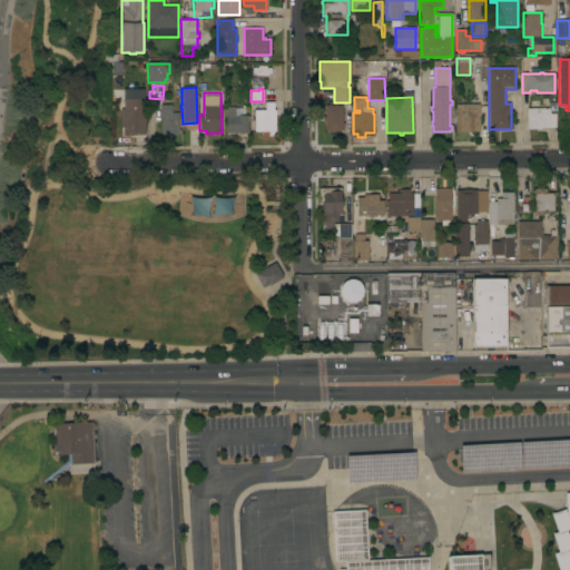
[(120,109),(124,109),(124,98),(145,98),(145,135),(124,135),(124,128),(120,128),(120,109)]
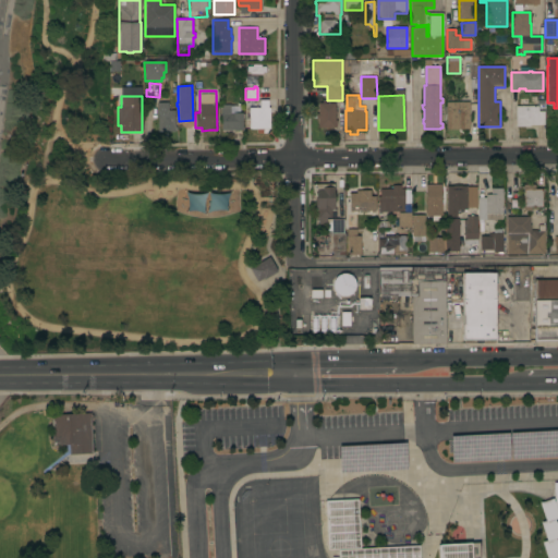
[(250,108),(259,108),(259,100),(268,100),(268,108),(269,108),(269,130),(263,130),(263,133),(256,133),(256,129),(250,129),(250,108)]
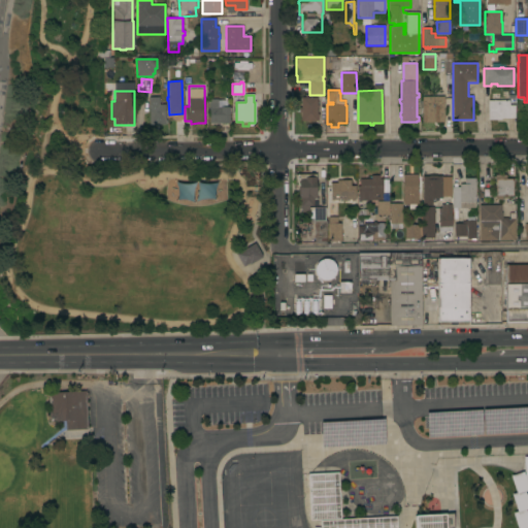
[(422,108),(420,108),(420,101),(422,101),(422,96),(444,96),(444,123),(422,123),(422,108)]
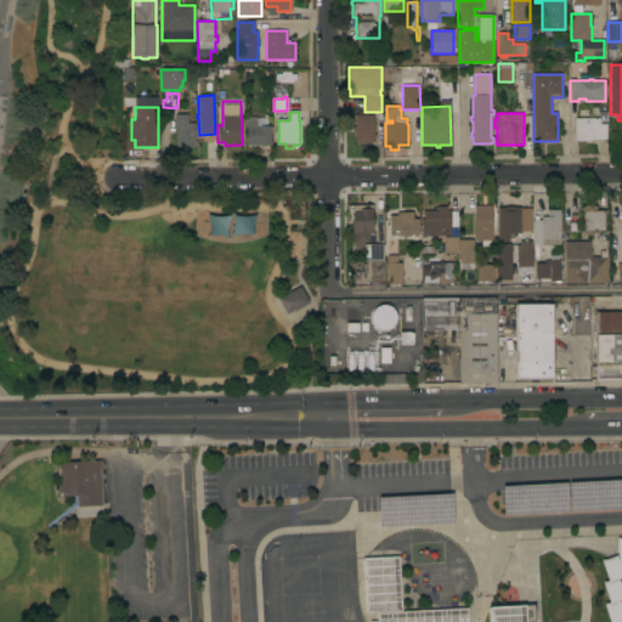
[(175,114),(187,114),(187,123),(194,123),(196,146),(175,147),(175,114)]
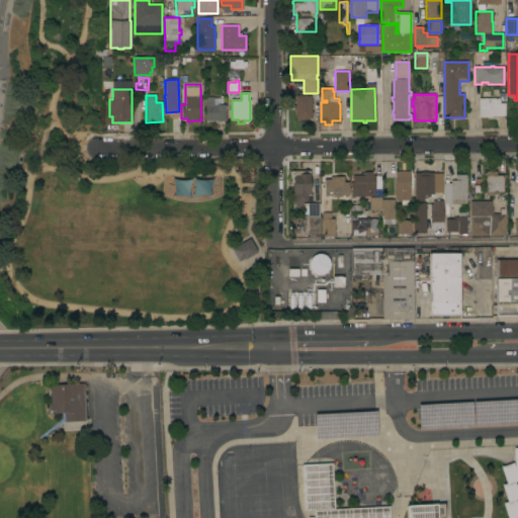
[(295,110),(293,110),(293,106),(295,106),(295,95),(311,95),(311,103),(313,103),(313,105),(311,105),(311,112),(313,112),(313,115),(312,115),(312,118),(295,118),(295,110)]
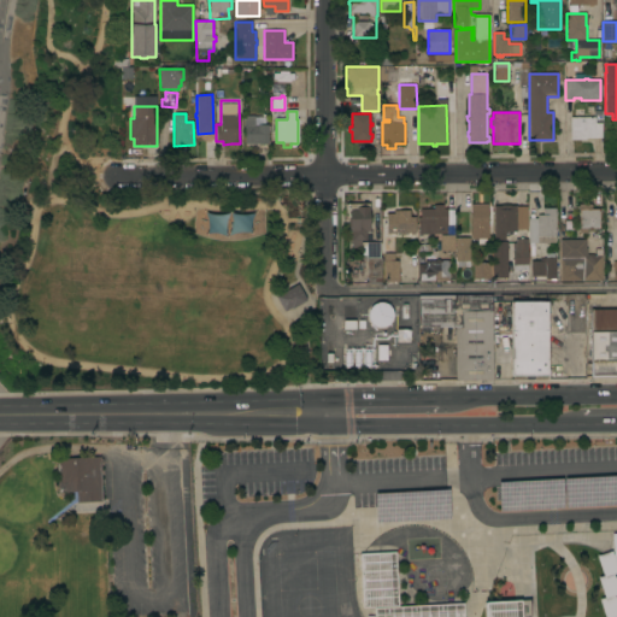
[(245,131),(242,131),(242,128),(245,128),(245,117),(259,116),(259,125),(268,125),(268,144),(259,144),(259,147),(252,147),(252,145),(245,145),(245,131)]
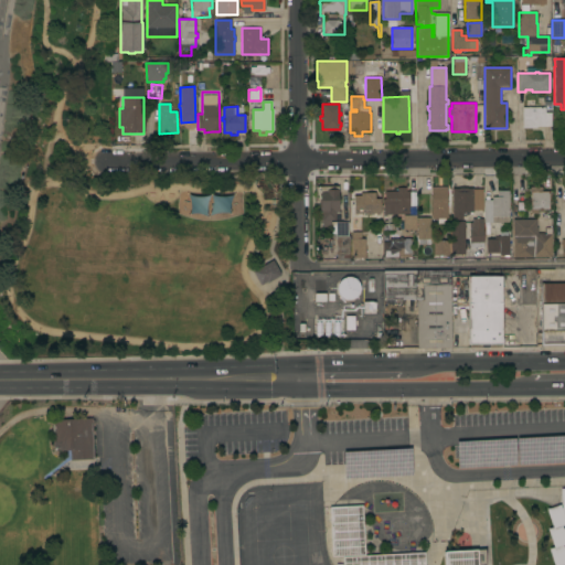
[(522,108),(544,107),(544,113),(551,113),(551,127),(536,127),(536,128),(522,128),(522,108)]
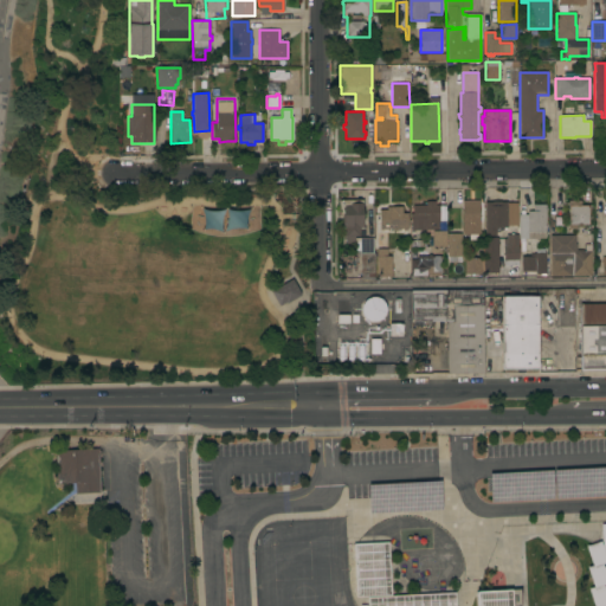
[(339,200),(352,200),(352,201),(362,200),(363,227),(359,227),(360,237),(354,237),(354,238),(373,238),(373,253),(374,253),(374,278),(359,278),(359,277),(361,277),(361,255),(353,255),(353,243),(345,243),(345,227),(342,227),(342,214),(339,214),(339,200)]
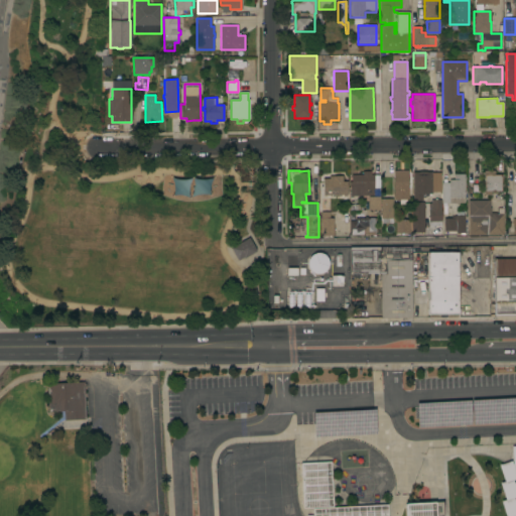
[(393,170),(408,170),(409,200),(408,200),(408,205),(400,205),(399,200),(394,200),(393,170)]
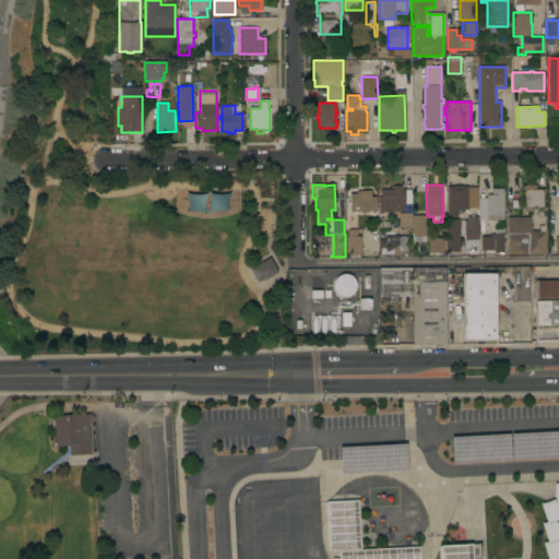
[(524,206),(524,185),(536,185),(536,189),(543,189),(544,207),(532,209),(532,211),(524,212),(524,206)]
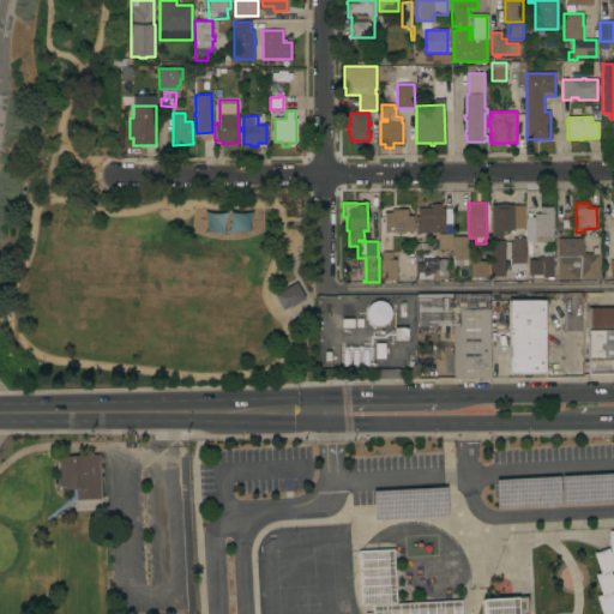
[(415,216),(417,216),(417,208),(432,208),(432,204),(440,204),(443,204),(443,208),(445,208),(446,226),(445,226),(445,233),(429,234),(429,233),(422,233),(416,233),(415,216)]
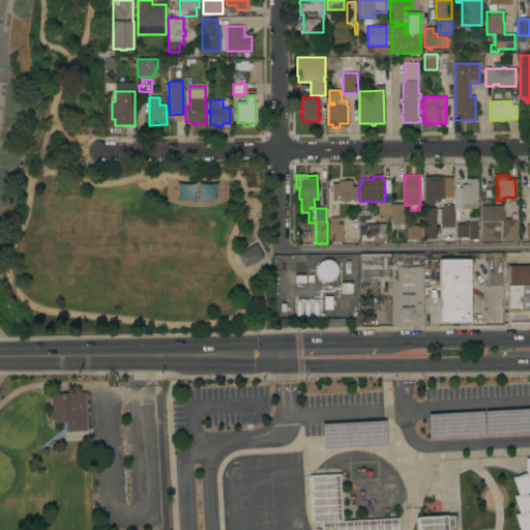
[(424,177),(431,177),(431,176),(438,176),(438,177),(452,177),(452,198),(443,198),(443,201),(440,201),(440,199),(435,199),(435,201),(434,201),(434,206),(424,206),(424,177)]
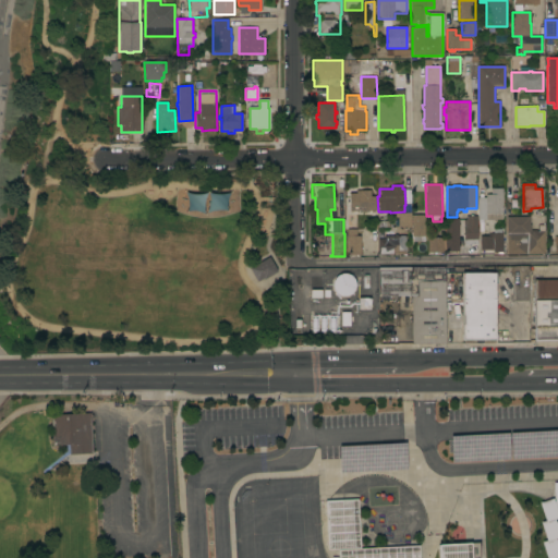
[(477,198),(485,197),(485,194),(490,194),(490,189),(501,189),(502,219),(477,220),(477,198)]
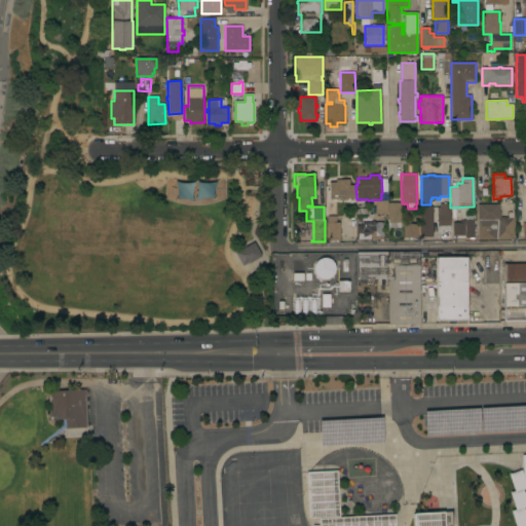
[(329,183),(335,183),(335,180),(349,180),(349,185),(354,185),(354,199),(353,199),(353,200),(350,200),(350,198),(342,199),(342,202),(338,202),(338,199),(329,199),(329,183)]
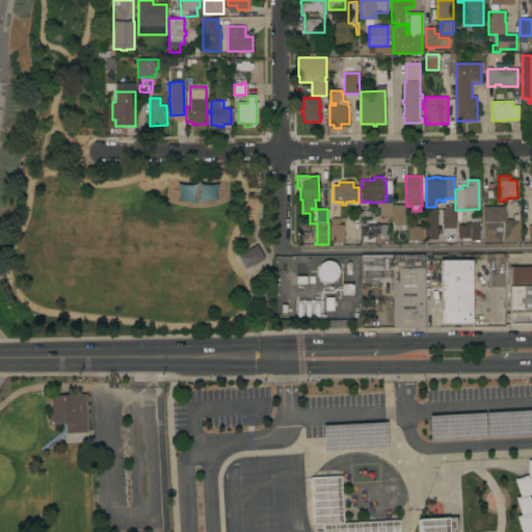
[(392,220),(379,220),(379,203),(392,203),(392,220)]
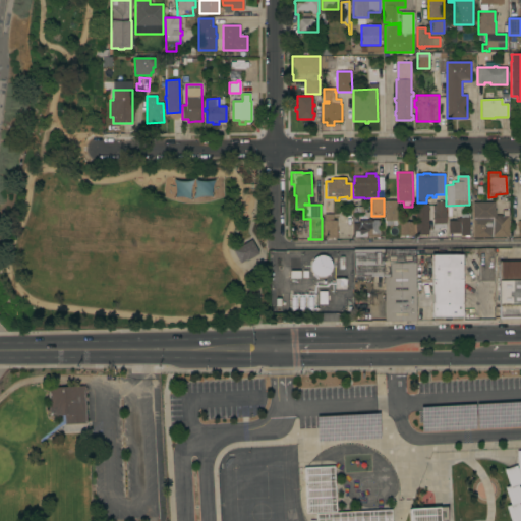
[(385,200),(397,200),(397,221),(396,221),(396,226),(386,226),(386,221),(385,221),(385,200)]
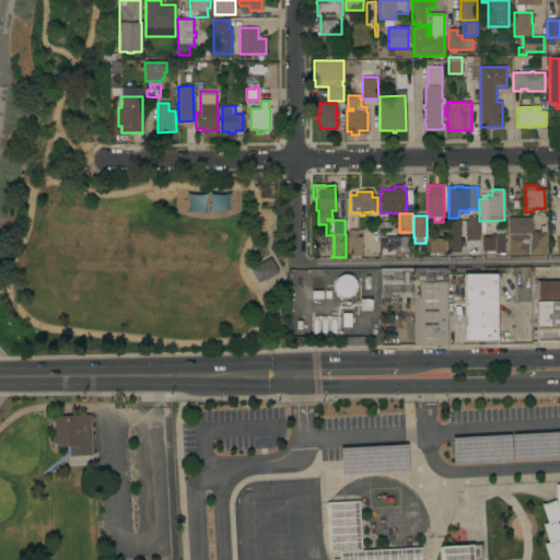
[(479,254),(468,254),(468,245),(465,246),(465,221),(468,221),(468,217),(479,217),(479,254)]
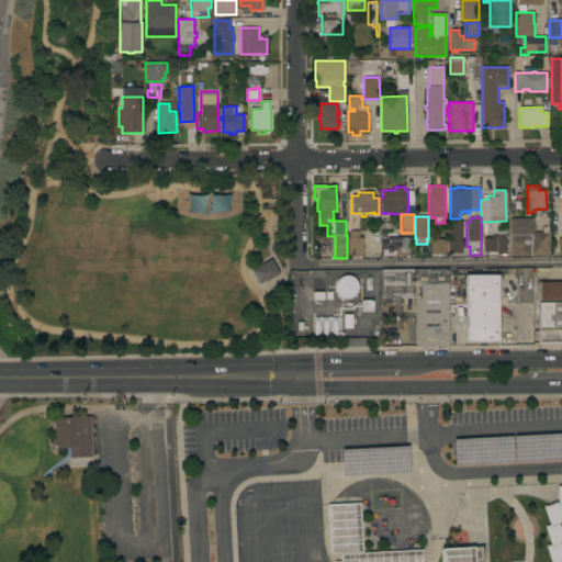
[(509,218),(534,218),(534,226),(535,226),(535,232),(540,232),(540,233),(548,233),(549,256),(530,256),(530,257),(510,257),(509,218)]
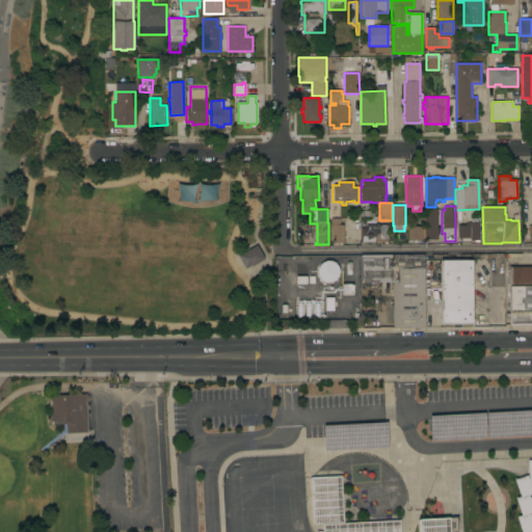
[(408,227),(424,227),(424,209),(437,209),(437,240),(436,240),(436,244),(422,244),(422,241),(408,240),(408,227)]
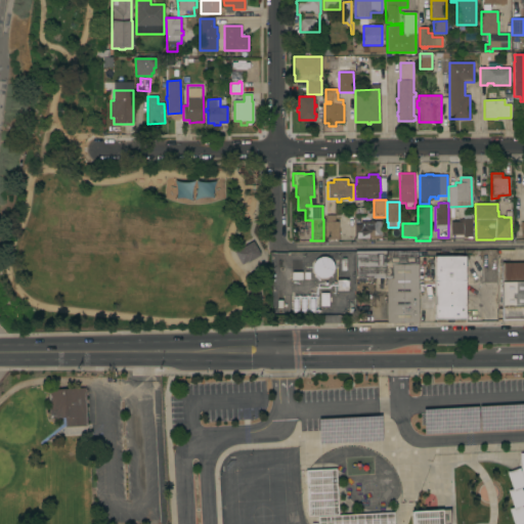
[(326,216),(335,215),(335,221),(339,221),(339,239),(339,241),(328,241),(328,239),(326,239),(326,216)]
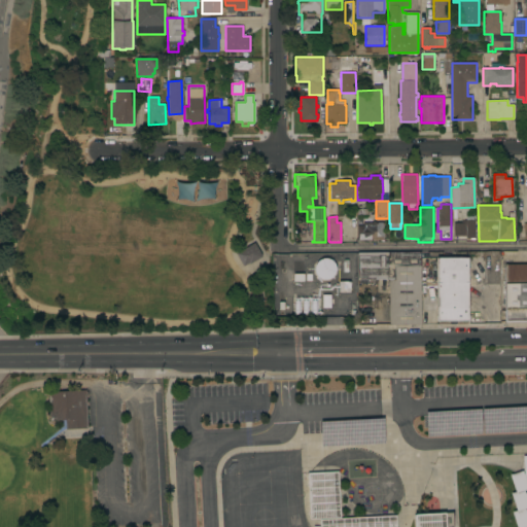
[(453,223),(465,222),(465,220),(466,220),(466,216),(473,216),(473,220),(475,220),(475,238),(465,239),(465,238),(464,238),(464,236),(453,236),(453,223)]
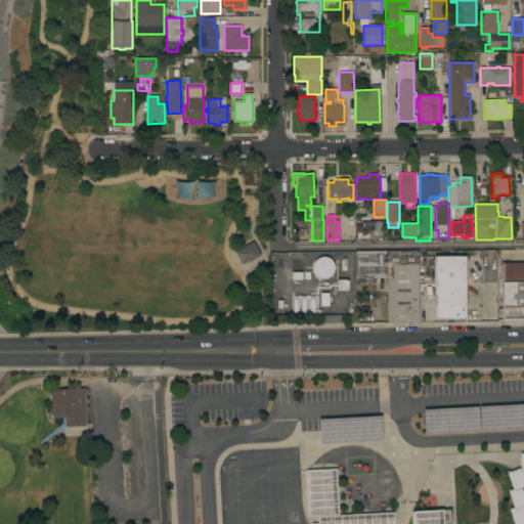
[(368,238),(368,239),(365,239),(365,238),(355,238),(355,224),(360,224),(360,221),(370,221),(370,220),(373,220),(373,221),(381,221),(382,238),(368,238)]
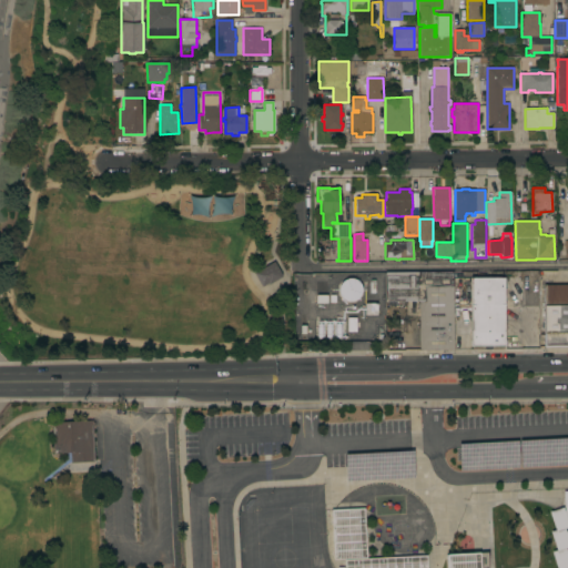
[(260,286),(281,276),(275,262),(253,271),(260,286)]
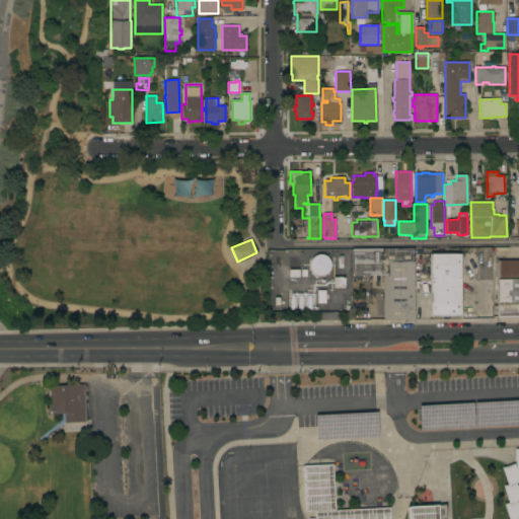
[(414,248),(415,319),(383,319),(383,276),(352,276),(352,248),(414,248)]
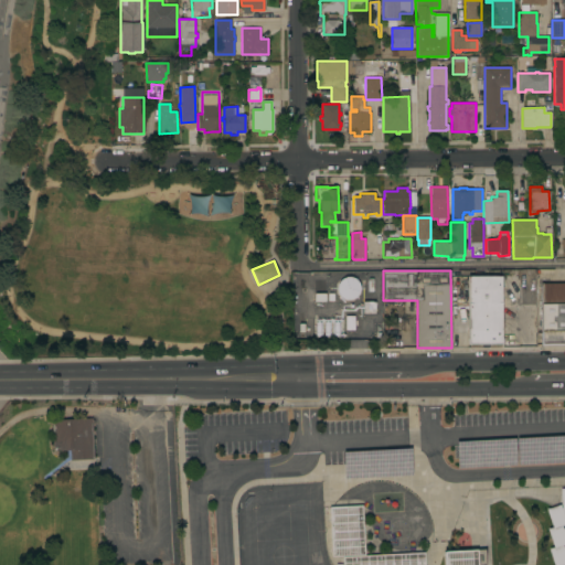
[(503,276),(520,275),(520,297),(504,297),(503,276)]
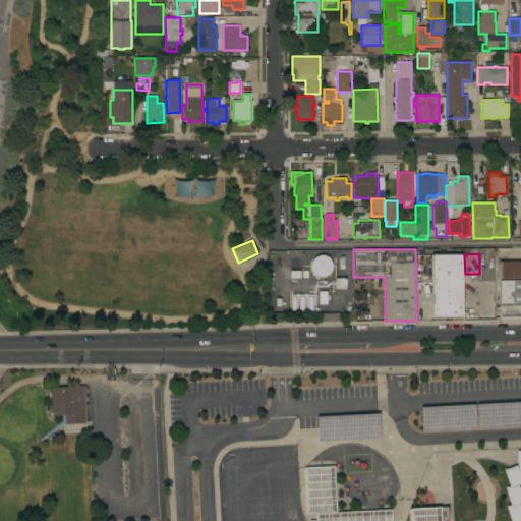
[(430,254),(462,254),(463,317),(451,317),(451,320),(444,320),(444,317),(431,317),(430,254)]
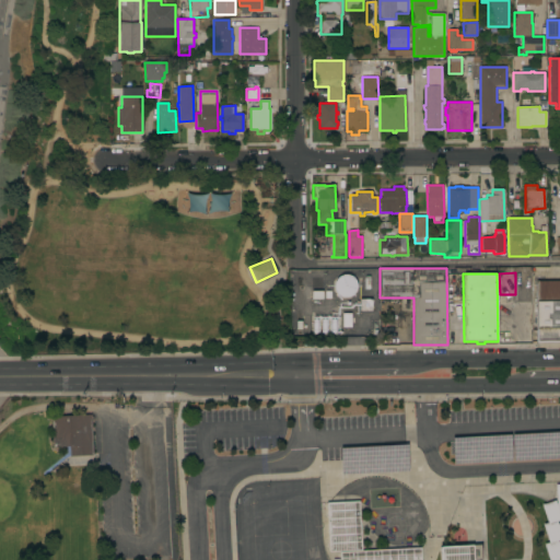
[(535,305),(534,305),(533,301),(536,301),(535,281),(559,281),(559,341),(536,342),(535,305)]
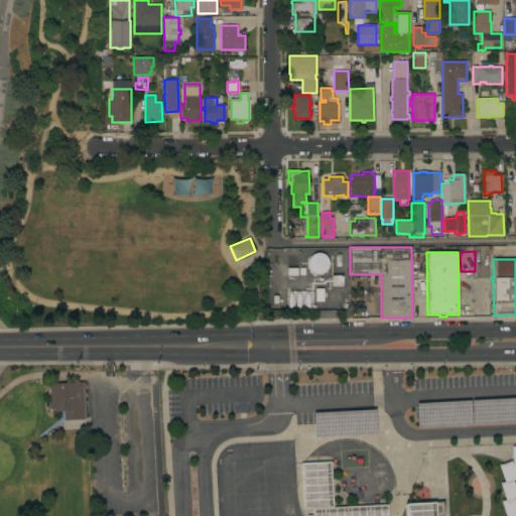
[(47,384),(84,382),(85,383),(86,383),(86,387),(85,387),(86,419),(63,420),(63,411),(48,412),(47,384)]
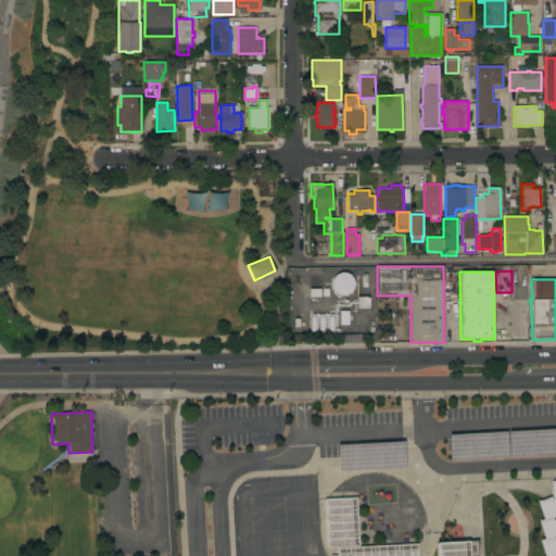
[(555,555),(555,480),(551,480),(551,497),(539,498),(540,519),(541,519),(542,555),(555,555)]
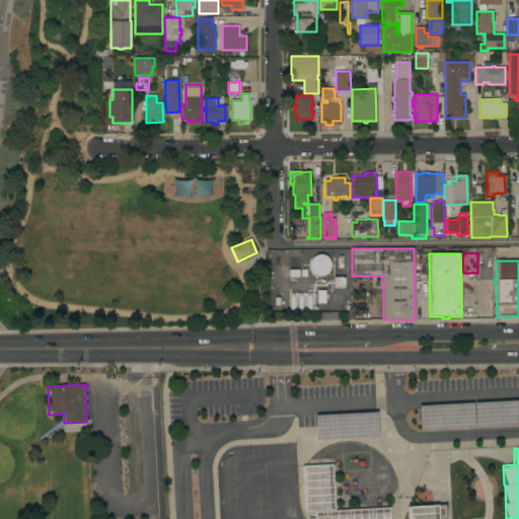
[(302,465),(332,464),(336,510),(304,511),(302,465)]
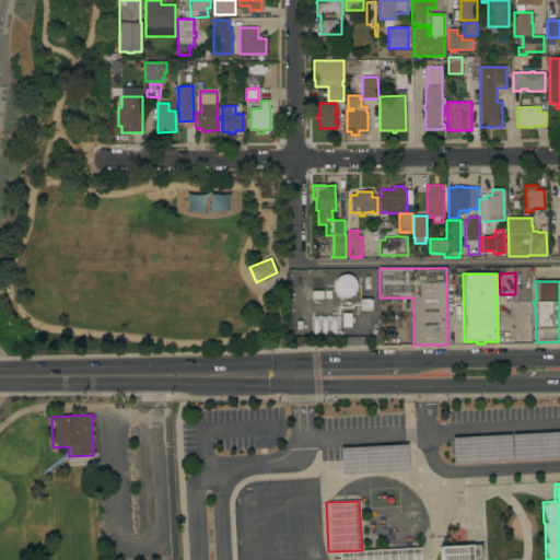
[(440,559),(440,547),(473,545),(473,559),(440,559)]
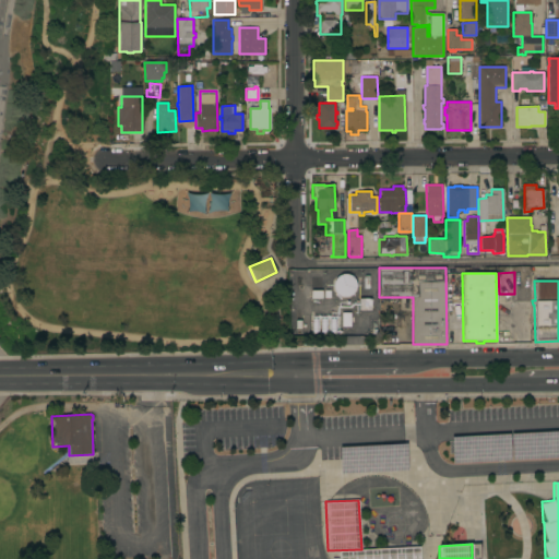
[(339,558),(339,550),(419,547),(419,558),(339,558)]
